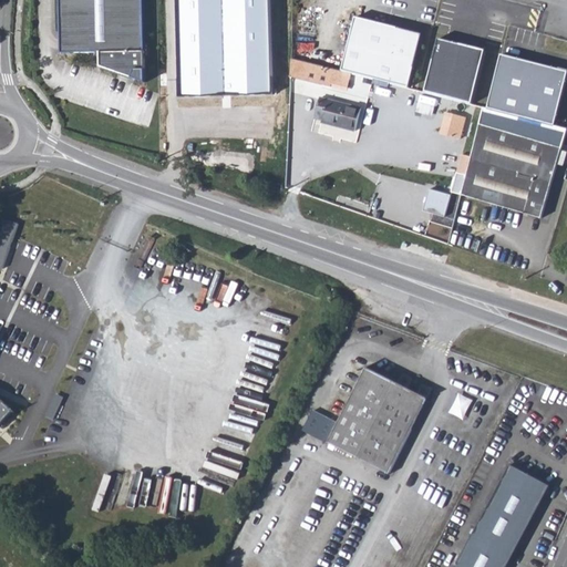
[(65,0),(66,53),(101,52),(101,66),(146,83),(144,0),(65,0)]
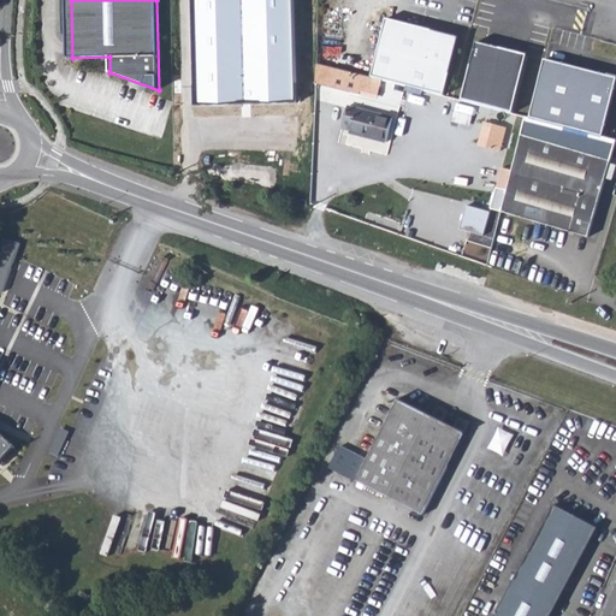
[(291,0),(190,0),(193,105),(294,102),(291,0)]
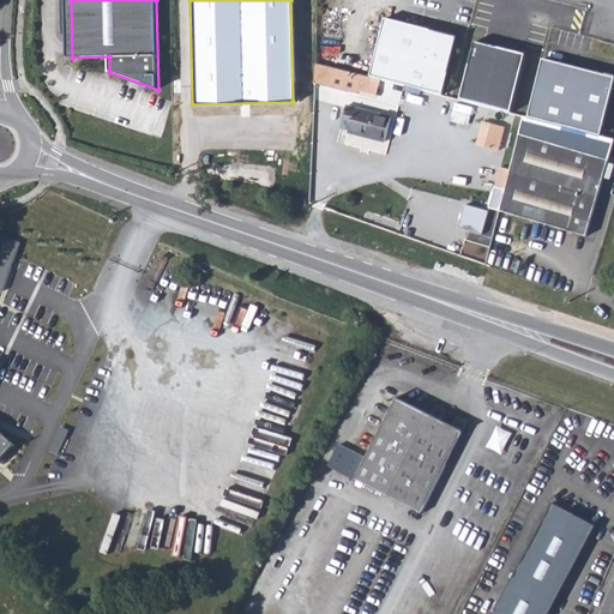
[(381,34),(384,14),(368,13),(367,31),(381,34)]
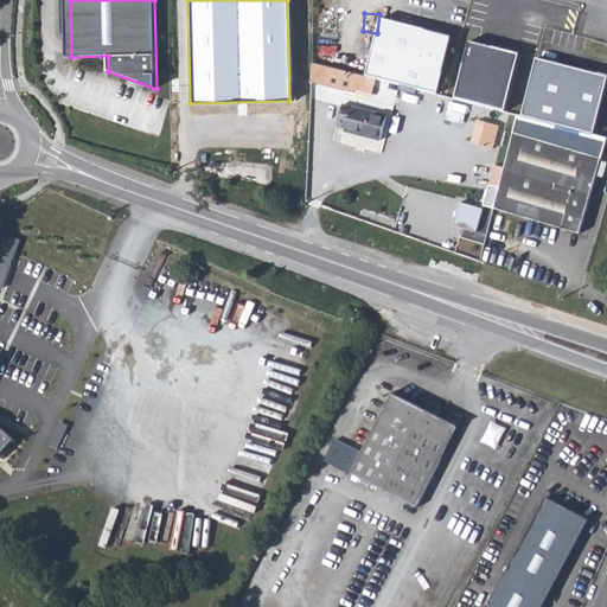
[(453,38),(381,20),(368,77),(440,96),(453,38)]
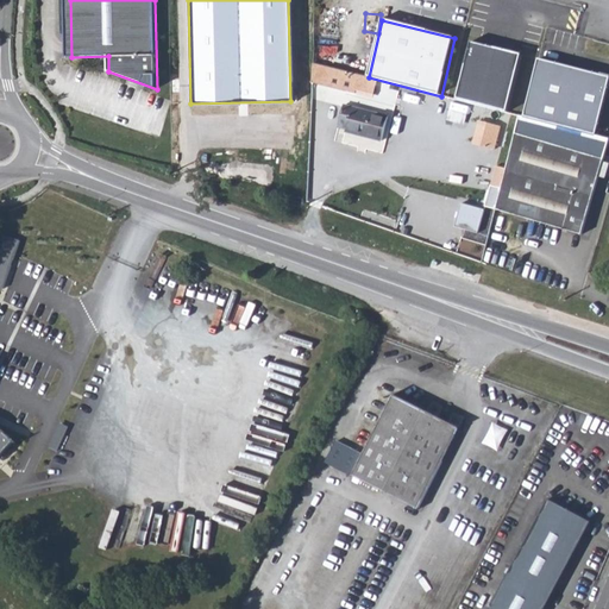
[(469,41),(454,98),(504,112),(520,52),(469,41)]
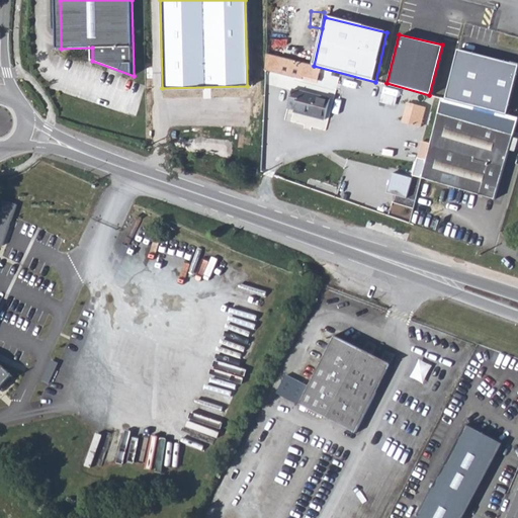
[(517,65),(460,51),(447,99),(509,115),(517,78),(517,65)]
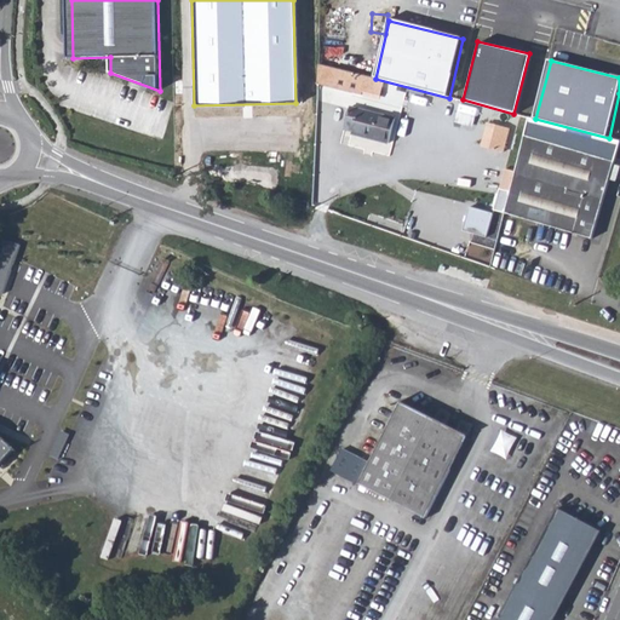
[(350,104),(344,128),(352,131),(351,135),(390,145),(397,118),(350,104)]
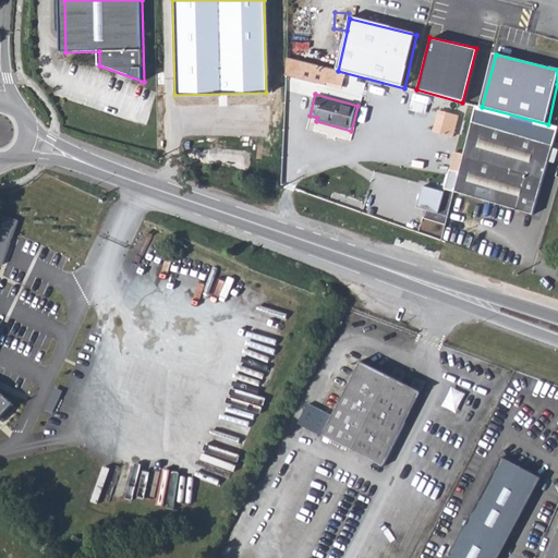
[(475,105),(452,190),(529,214),(557,126),(548,124),(482,107),(475,105)]
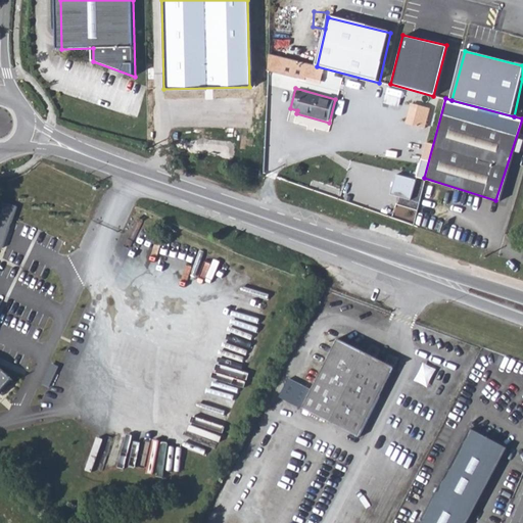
[(412,104),(407,125),(426,129),(431,109),(412,104)]
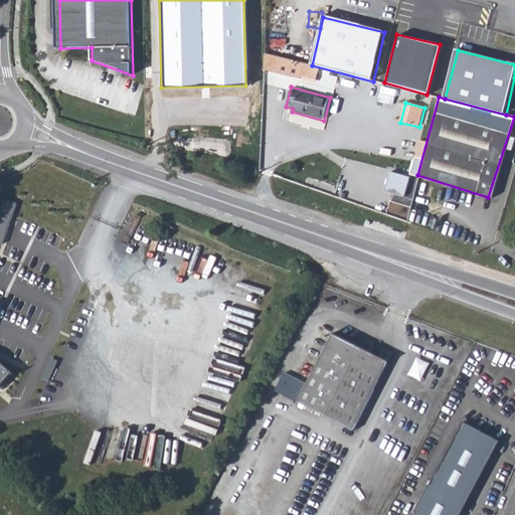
[(414,154),(417,136),(407,134),(404,153),(414,154)]
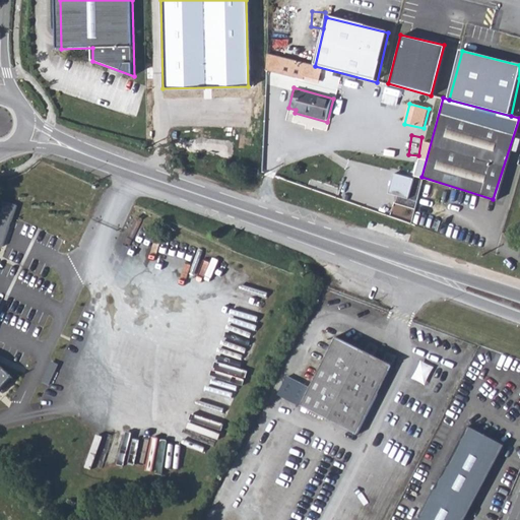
[(3,199),(0,208),(0,245),(3,247),(16,203),(3,199)]
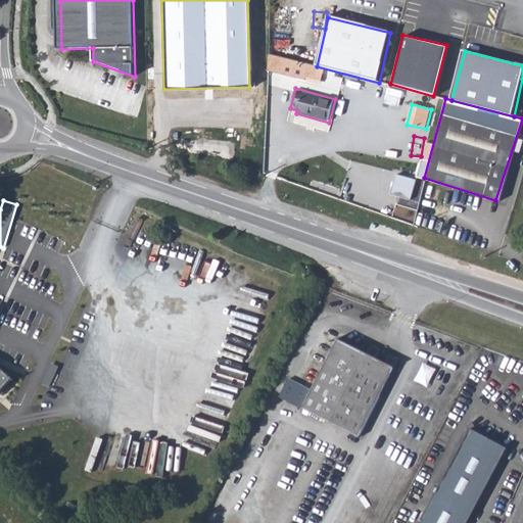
[(299,414),(355,440),(388,370),(357,355),(359,352),(349,349),(348,351),(331,344),(299,414)]
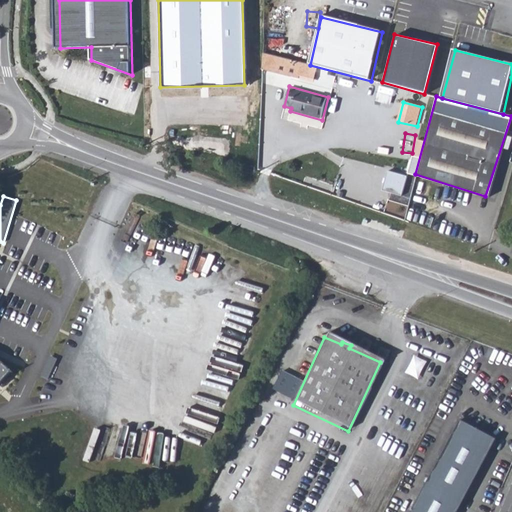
[(407,371),(419,377),(428,360),(416,354),(407,371)]
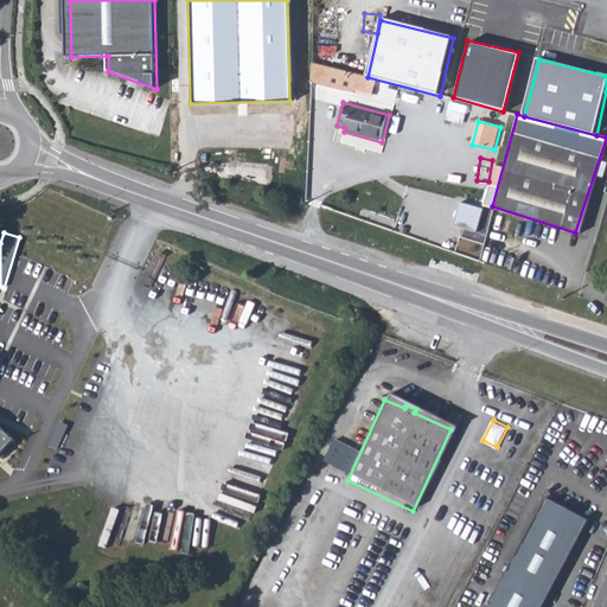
[(0,451),(2,453),(14,439),(0,423),(0,451)]
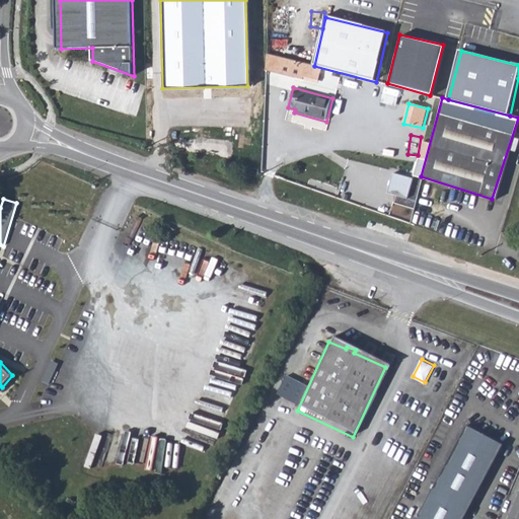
[(419,518),(464,518),(503,449),(465,431),(419,518)]
